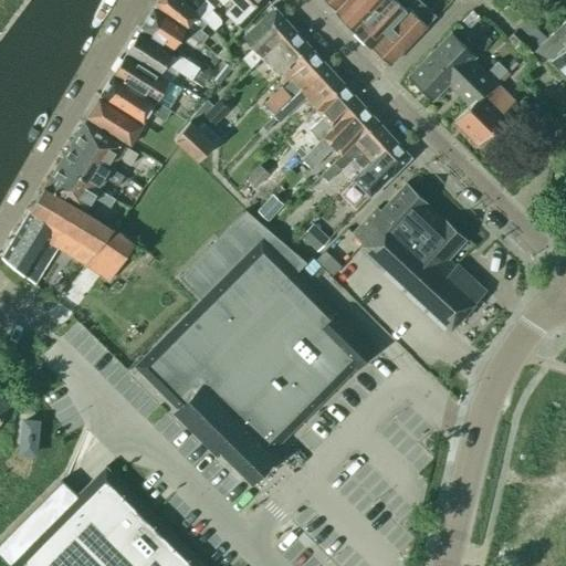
[(181,0),(156,0),(153,8),(191,29),(189,33),(198,41),(199,40),(201,42),(205,37),(201,34),(202,32),(199,31),(203,24),(201,21),(196,16),(194,13),(184,4),(185,3),(181,0)]
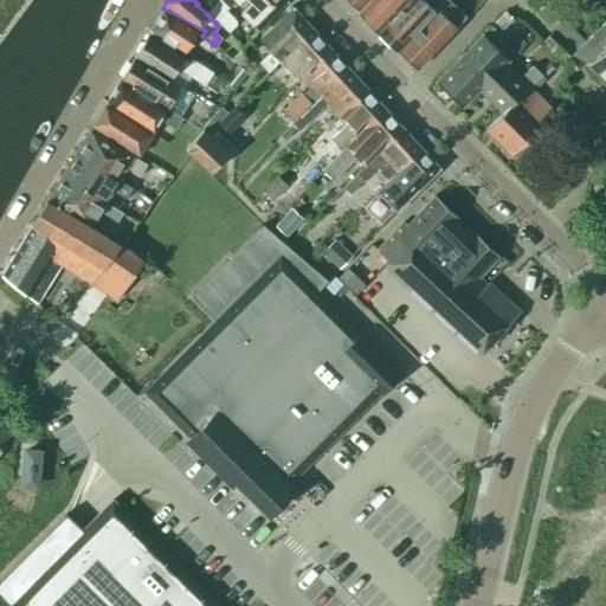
[(257,31),(281,8),(288,0),(245,0),(249,4),(239,13),(257,31)]
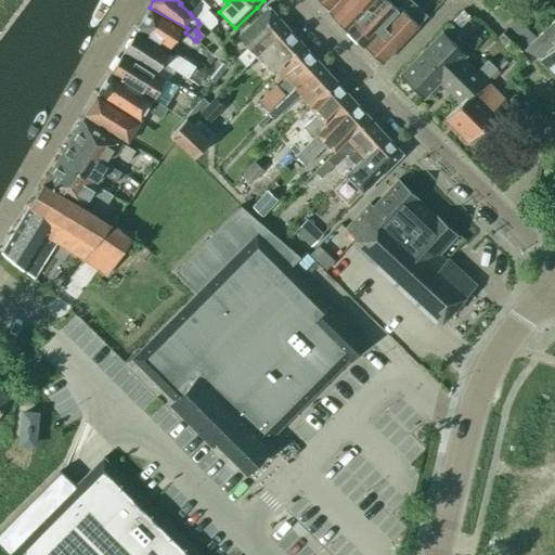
[(319,0),(328,10),(337,0),(319,0)]
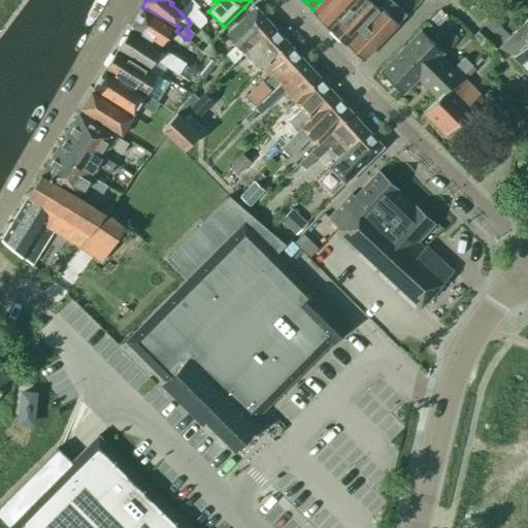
[(321,0),(312,9),(328,26),(353,0),(321,0)]
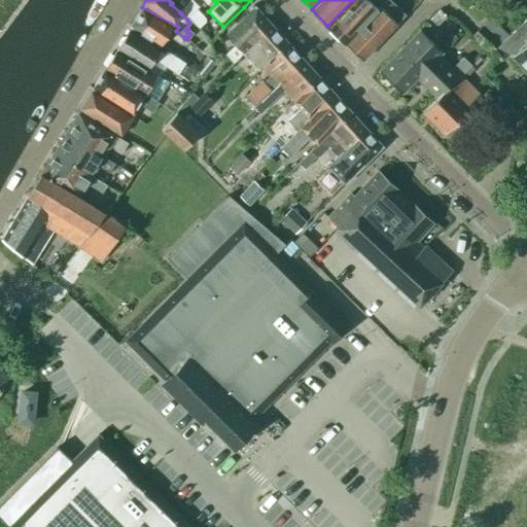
[(352,0),(327,26),(345,43),(363,60),(396,23),(378,6),(376,8),(367,0),(352,0)]
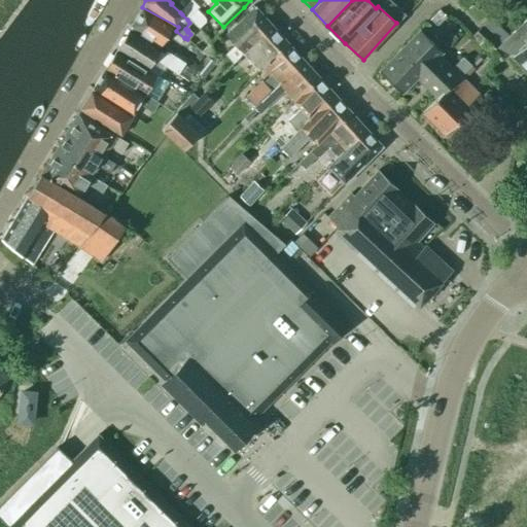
[(182,14),(187,20),(187,19),(197,9),(198,7),(190,1),(180,12),(182,14)]
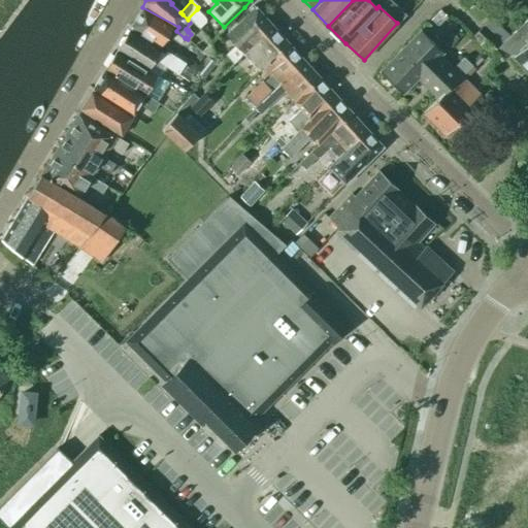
[(273,23),(258,5),(226,35),(234,44),(225,54),(233,62),(242,53),(273,23)]
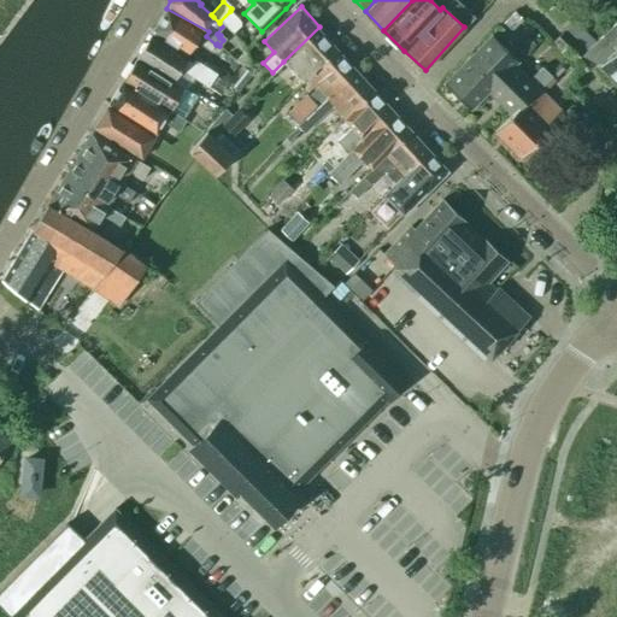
[(166,9),(152,31),(187,54),(195,42),(211,51),(216,45),(206,36),(209,31),(166,9)]
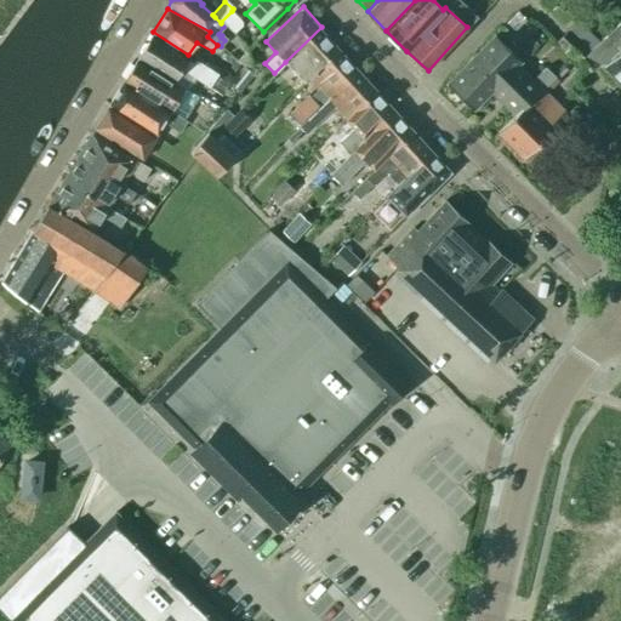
[(221,22),(221,23),(223,27),(224,27),(232,33),(233,35),(235,33),(241,26),(241,20),(232,11),(221,22)]
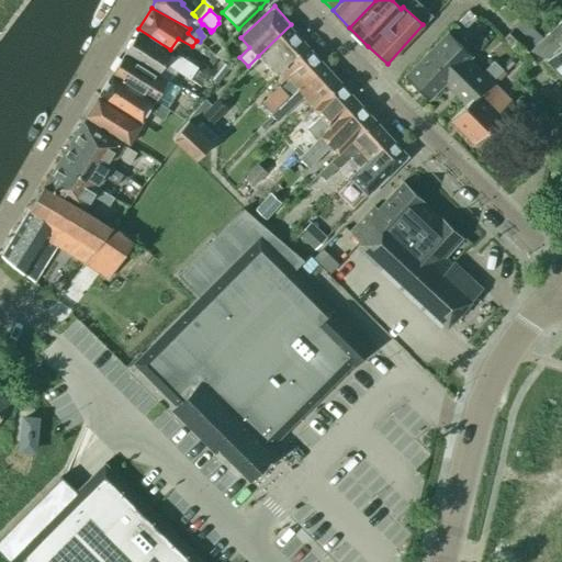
[(561,19),(561,18),(529,47),(547,57),(561,74),(561,19)]
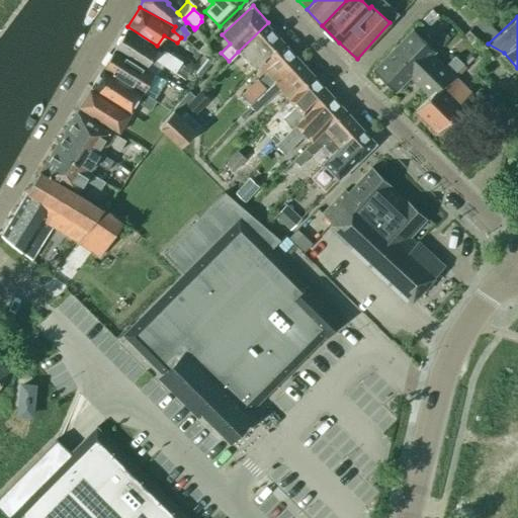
[(492,28),(481,17),(473,25),(485,35),(492,28)]
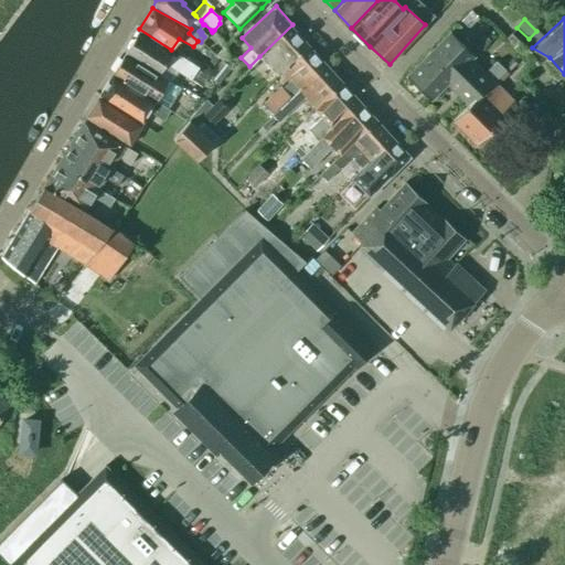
[(280,73),(310,43),(292,24),(259,56),(268,66),(272,63),(280,73)]
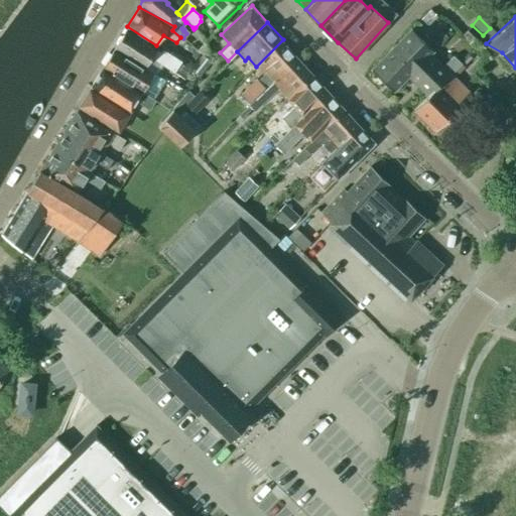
[(429,53),(432,50),(410,28),(371,69),(393,91),(407,76),(429,53)]
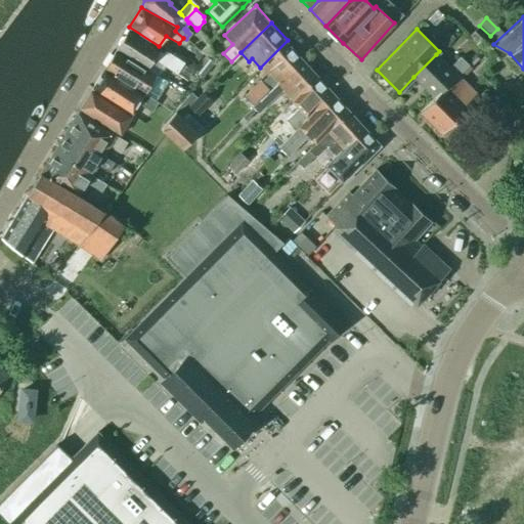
[(164,52),(160,50),(128,30),(116,48),(148,69),(155,57),(177,72),(181,64),(182,64),(183,61),(165,50),(164,52)]
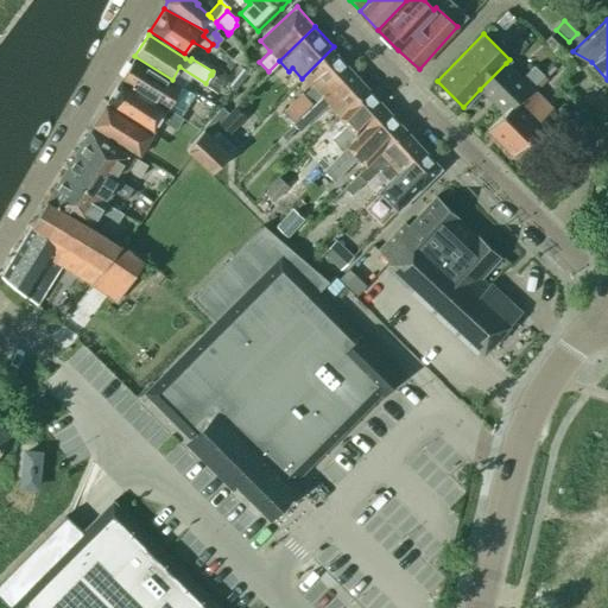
[(320,99),(352,67),(334,46),(302,78),(310,88),(303,94),(301,92),(283,109),(293,121),(295,122),(320,99)]
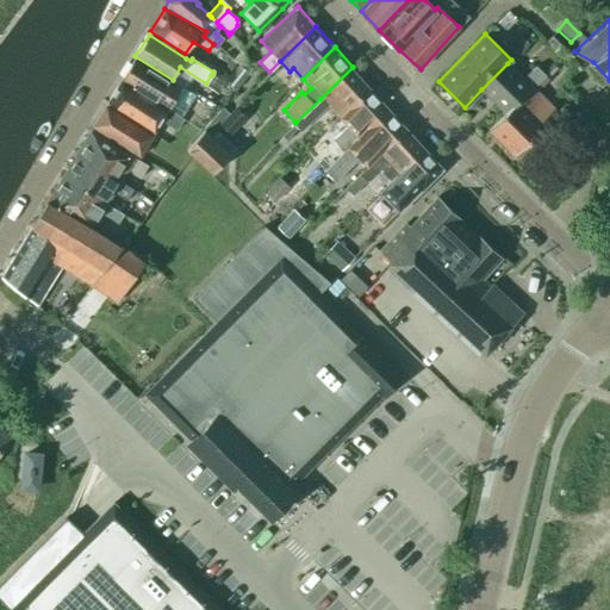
[(182,86),(173,80),(135,56),(120,80),(168,110),(182,86)]
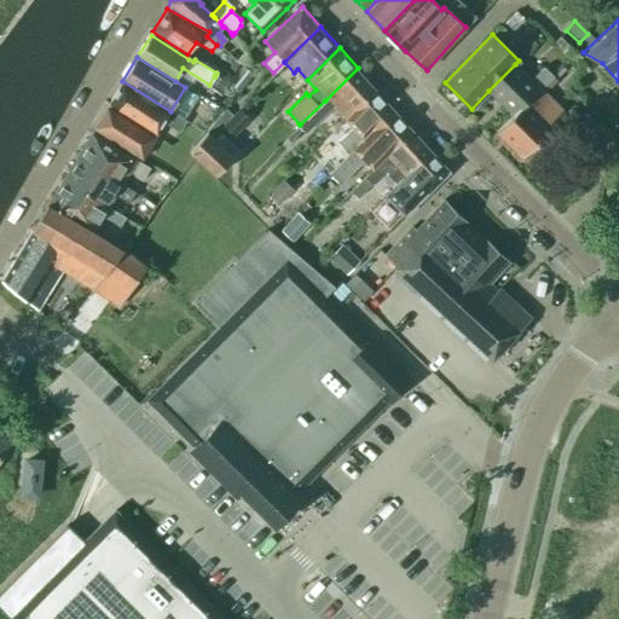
[(252,73),(241,64),(227,82),(238,90),(252,73)]
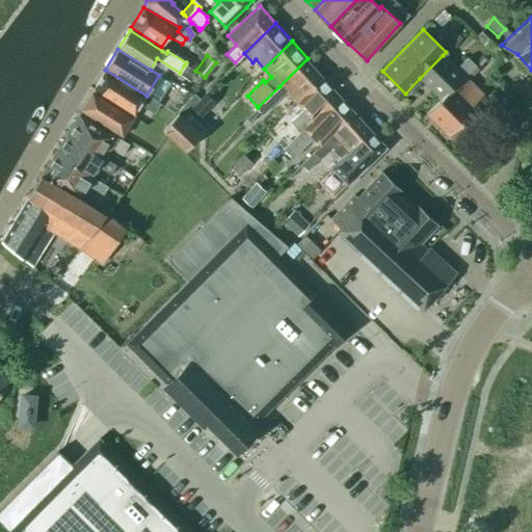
[(463,76),(464,76),(475,65),(467,57),(455,68),(443,55),(420,78),(441,99),(463,76)]
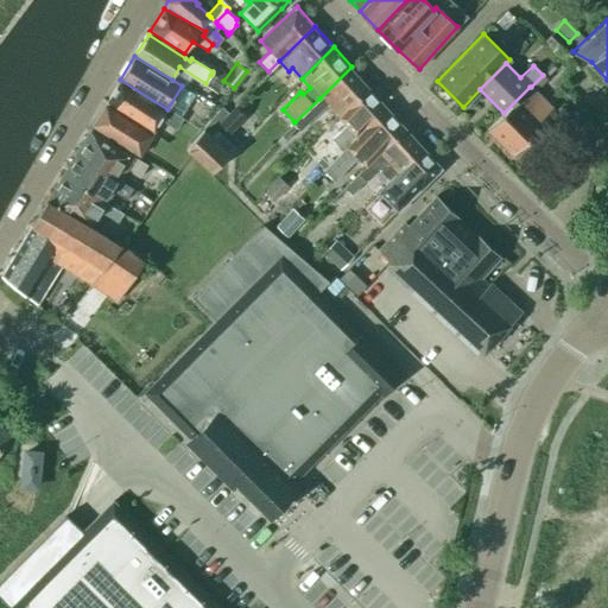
[(339,119),(369,87),(352,67),(320,99),(295,122),(293,121),(291,124),(299,131),(327,106),(339,119)]
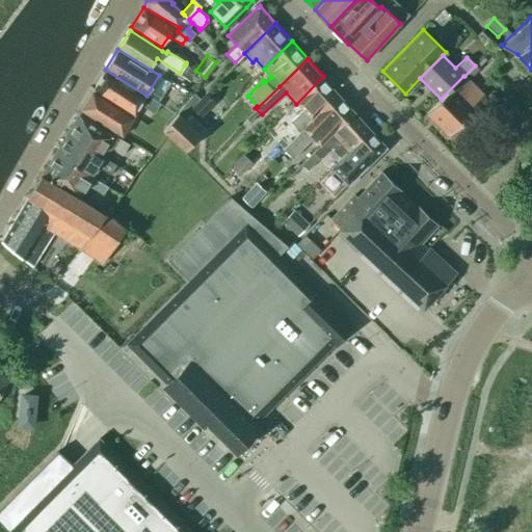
[(180,73),(179,75),(189,81),(195,72),(185,65),(184,65),(180,73)]
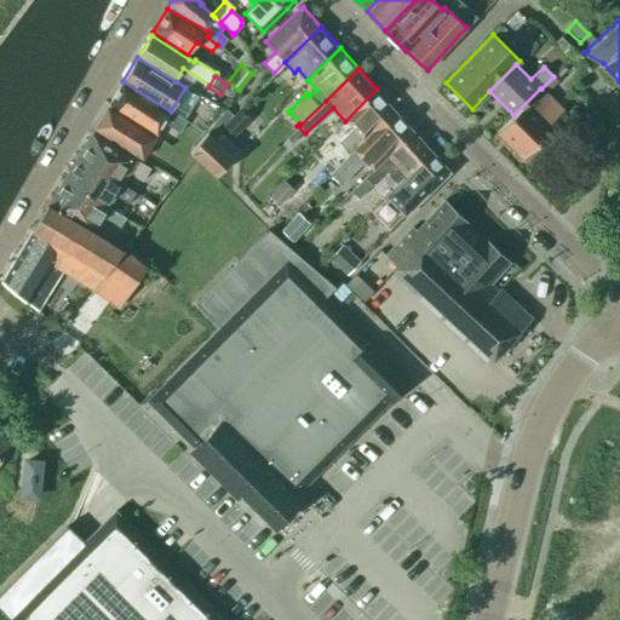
[(122,81),(108,105),(155,136),(165,122),(179,132),(187,120),(171,112),(122,81)]
